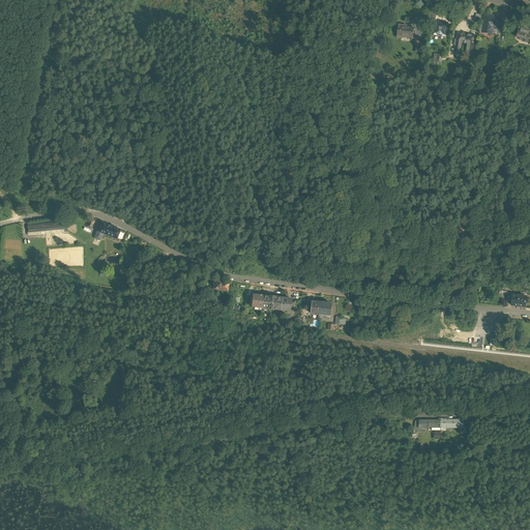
[(437,15),(430,13),(428,25),(435,26),(435,23),(436,23),(437,15)]
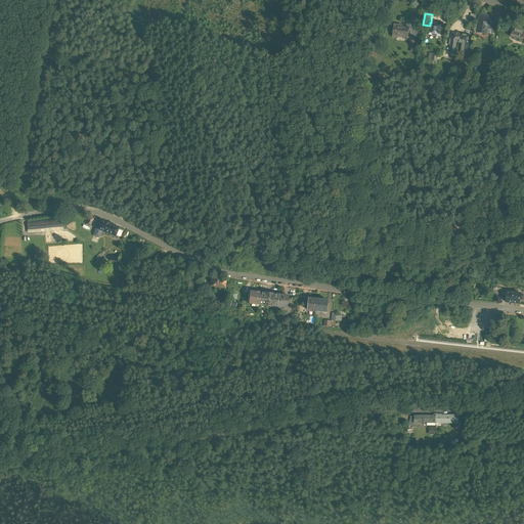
[(496,19),(480,16),(478,27),(477,33),(477,34),(485,35),(485,32),(486,32),(486,30),(486,28),(494,29),(496,19)]
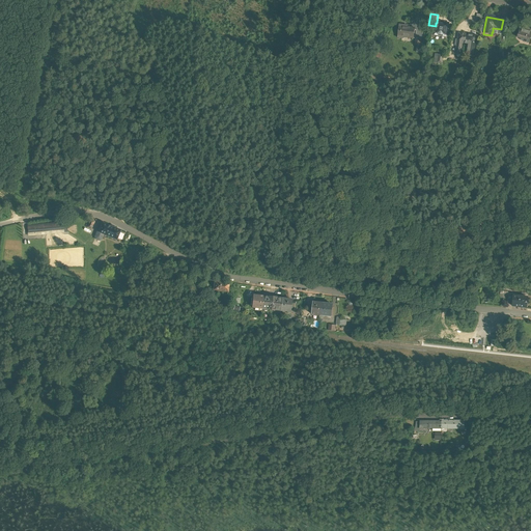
[(437,23),(436,23),(436,26),(435,32),(435,33),(435,36),(447,37),(449,25),(437,23)]
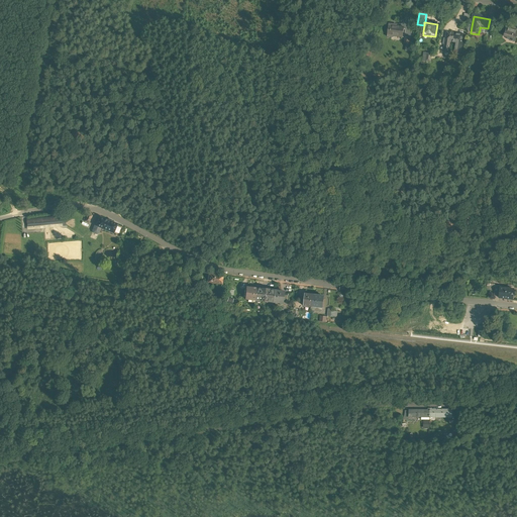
[(404,29),(394,27),(394,26),(390,25),(388,38),(392,38),(393,37),(403,38),(404,29)]
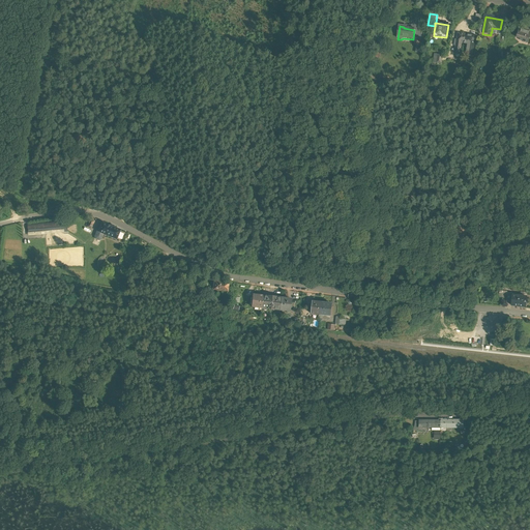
[(529,37),(529,32),(520,30),(517,38),(520,39),(520,41),(525,42),(525,41),(529,42),(529,37)]
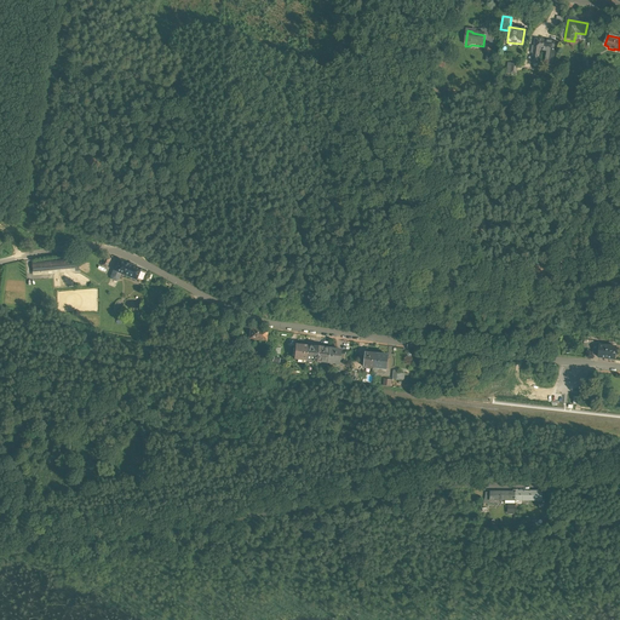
[(535,40),(534,49),(533,49),(532,55),(534,55),(532,64),(538,64),(540,53),(538,53),(539,51),(544,52),(545,41),(535,40)]
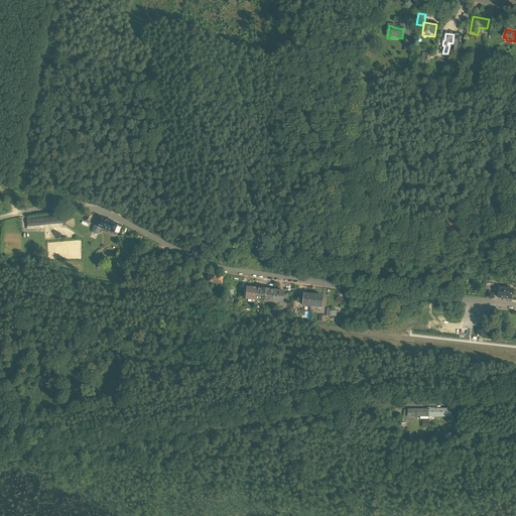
[(463,36),(454,34),(453,43),(457,43),(455,54),(460,55),(462,47),(463,47),(463,43),(462,43),(463,36)]
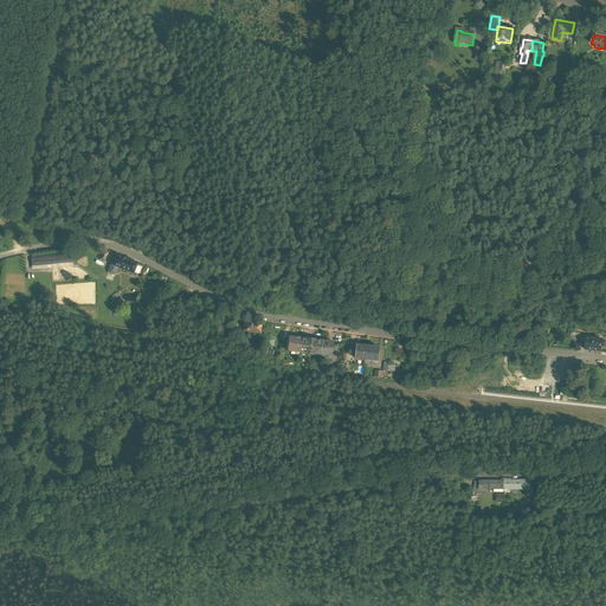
[(507,64),(497,63),(496,72),(505,75),(507,64)]
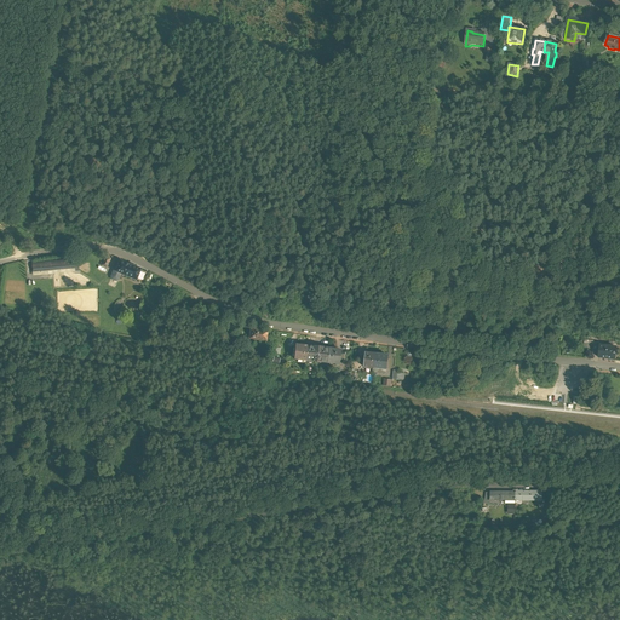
[(73,260),(32,263),(32,273),(73,270),(73,260)]
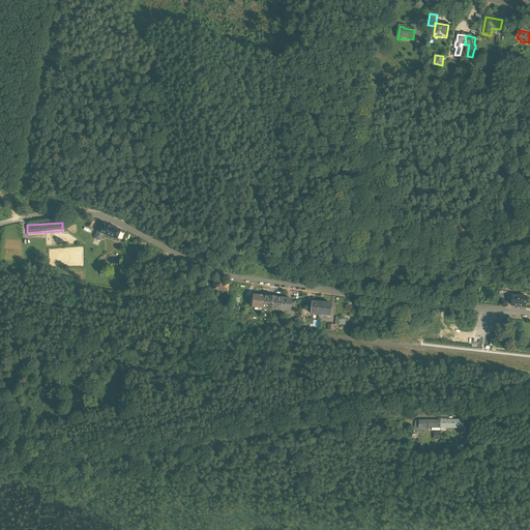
[(120,230),(102,223),(100,228),(99,232),(104,233),(117,239),(120,230)]
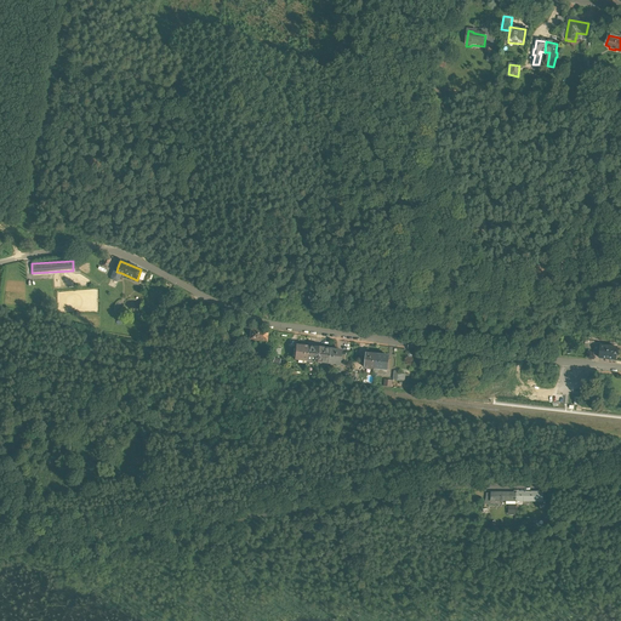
[(117,266),(112,277),(113,279),(117,280),(119,280),(121,273),(117,272),(118,267),(117,266)]
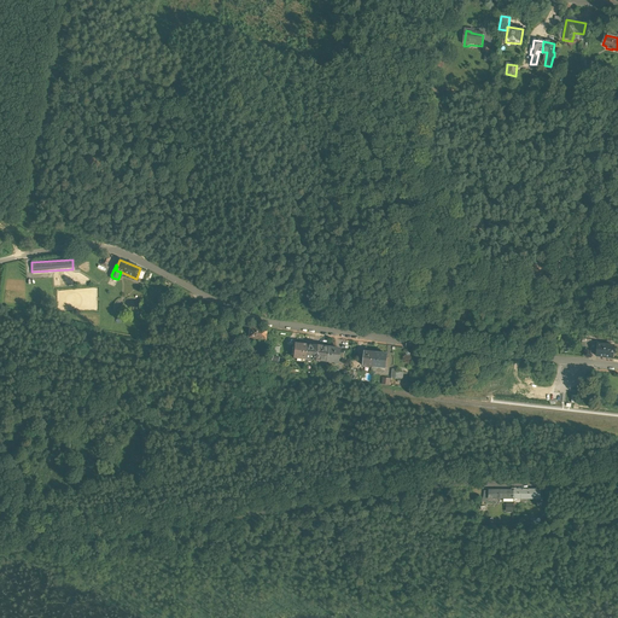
[(267,330),(250,327),(249,337),(266,339),(267,330)]
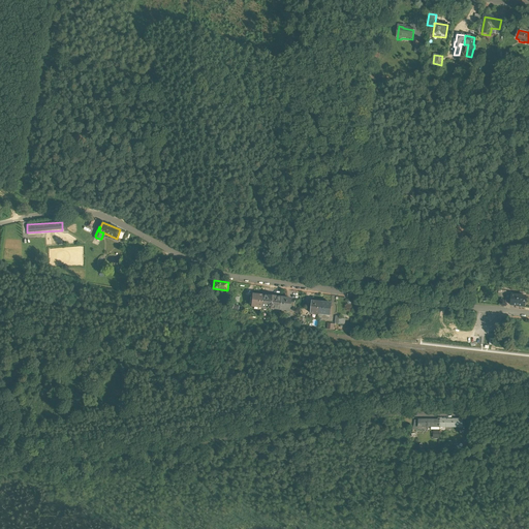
[(257,294),(253,293),(251,306),(259,307),(258,309),(261,309),(262,296),(257,294)]
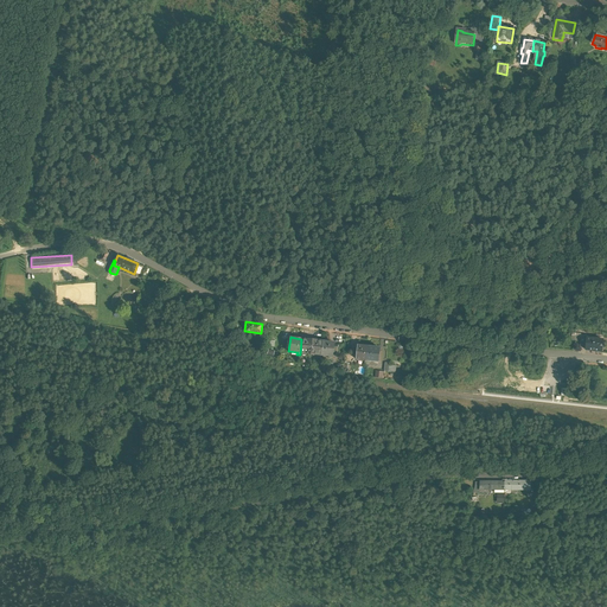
[(587,338),(587,342),(586,350),(593,351),(595,351),(601,352),(602,339),(587,338)]
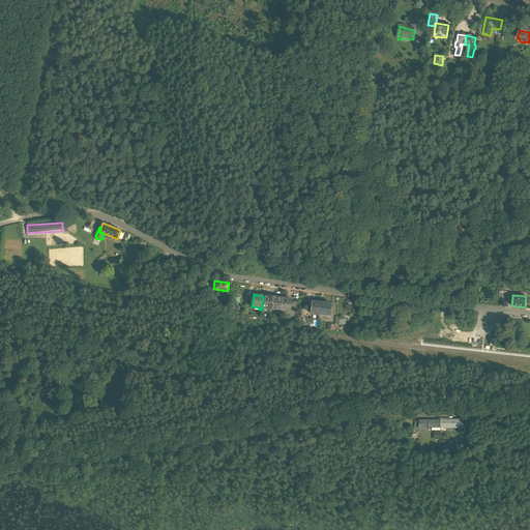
[(276,297),(268,296),(263,296),(262,310),(264,311),(264,307),(277,310),(277,312),(280,313),(282,298),(276,297)]
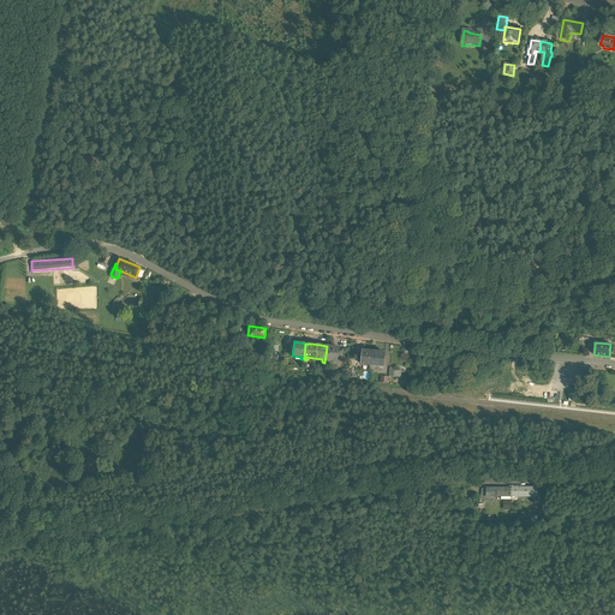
[(333,346),(327,346),(324,363),(328,363),(328,359),(336,360),(338,347),(333,346)]
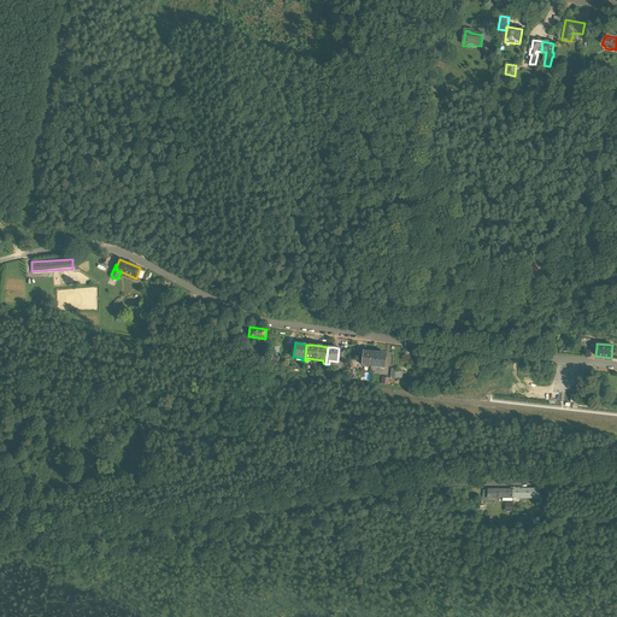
[(375,352),(363,351),(362,365),(370,365),(370,369),(372,369),(372,366),(375,352)]
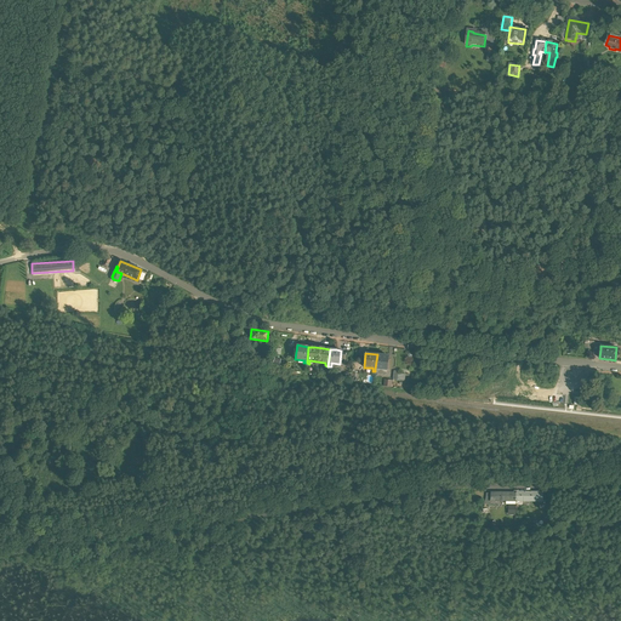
[(388,355),(377,354),(375,369),(375,371),(377,371),(379,369),(387,370),(388,355)]
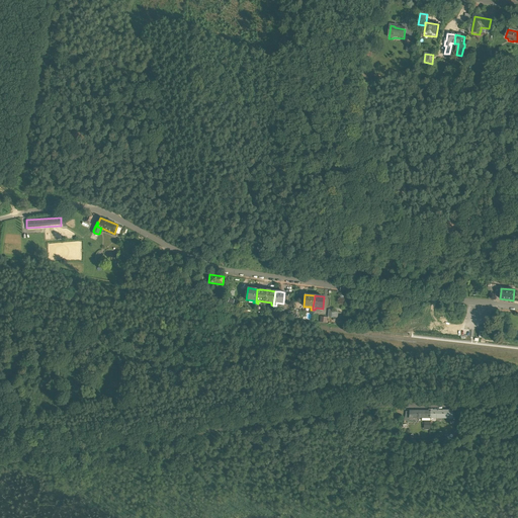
[(429,410),(410,410),(409,411),(409,419),(431,419),(431,409),(429,409),(429,410)]
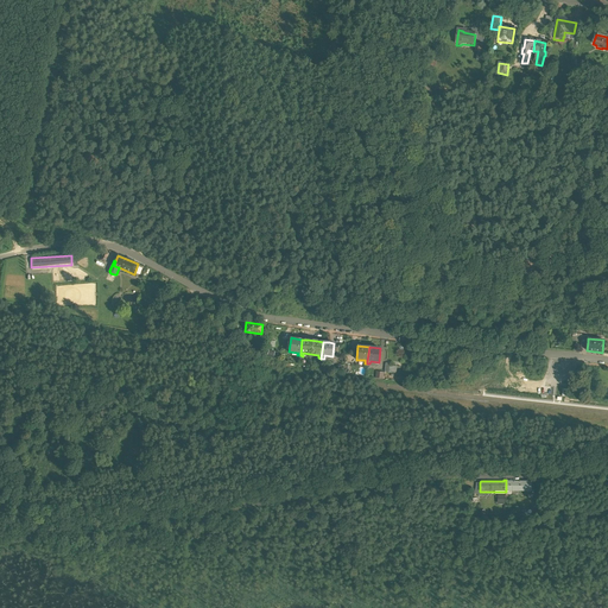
[(532,482),(508,481),(508,480),(506,480),(506,492),(532,492),(532,482)]
